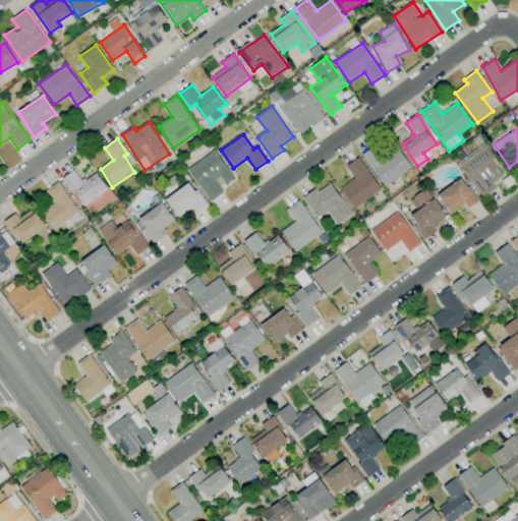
[(461,165),(483,197),(498,188),(494,183),(507,173),(488,147),(461,165)]
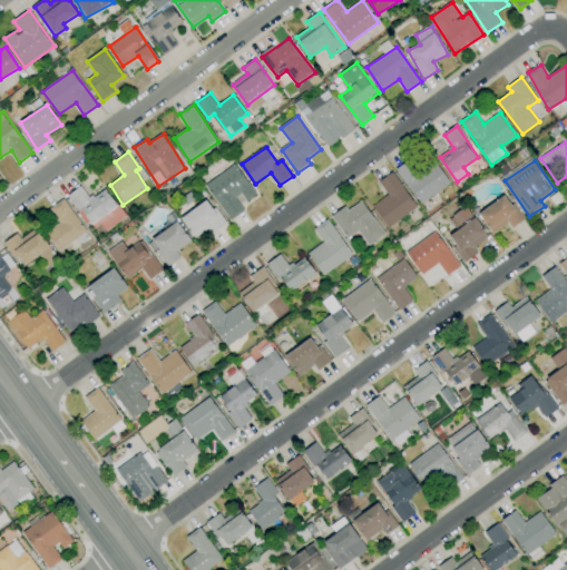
[(423,205),(451,183),(436,161),(418,175),(407,161),(397,170),(423,205)]
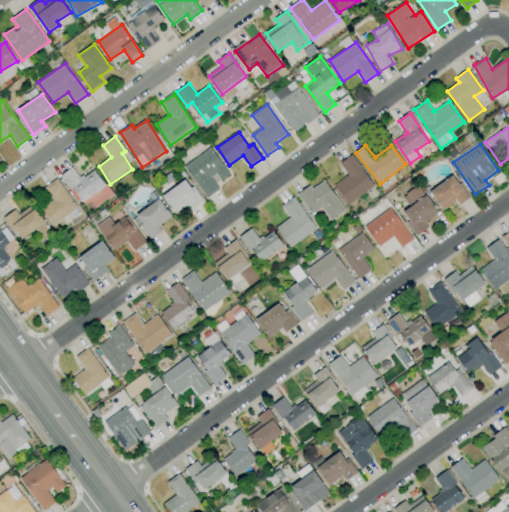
[(185,166),(208,198),(223,188),(219,183),(231,174),(212,147),(185,166)]
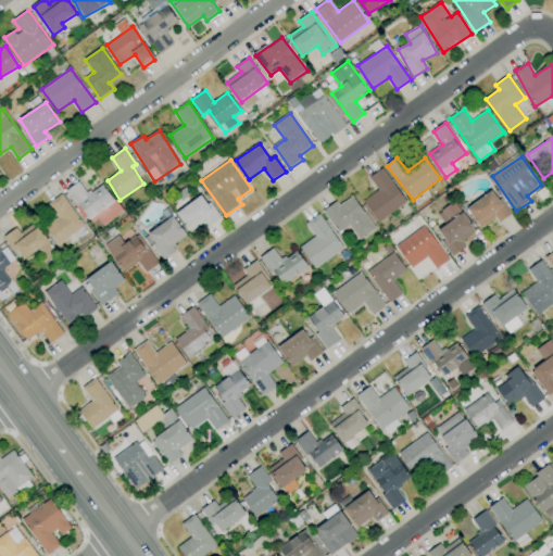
[(407,204),(386,167),(371,176),(379,191),(365,199),(378,222),(407,204)]
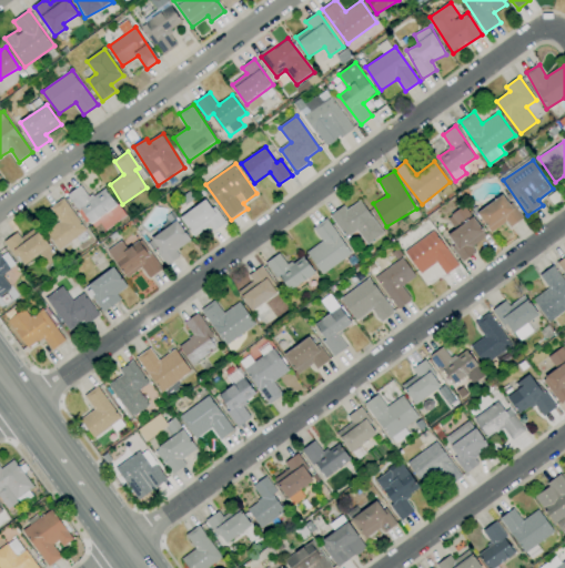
[(493,233),(507,222),(512,227),(523,219),(505,193),(478,213),(493,233)]
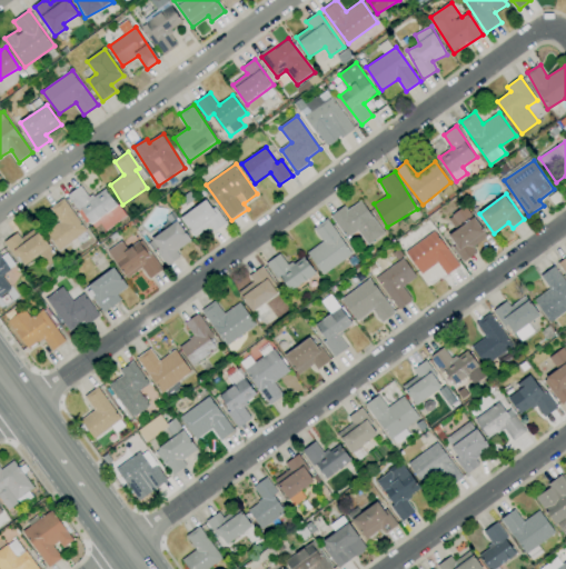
[(61,222),(47,232),(60,251),(88,231),(65,199),(51,209),(61,222)]
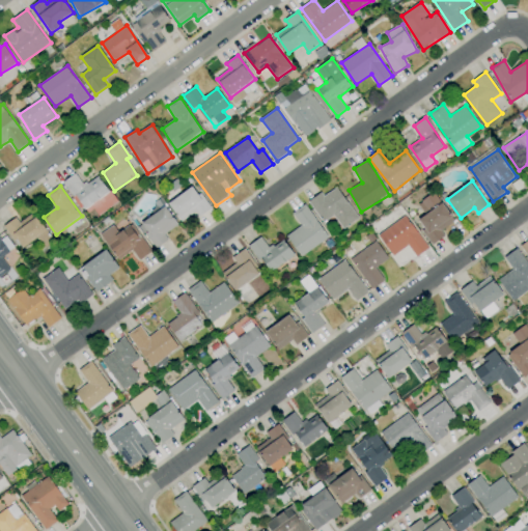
[(212,210),(196,186),(169,202),(182,221),(197,212),(200,217),(212,210)]
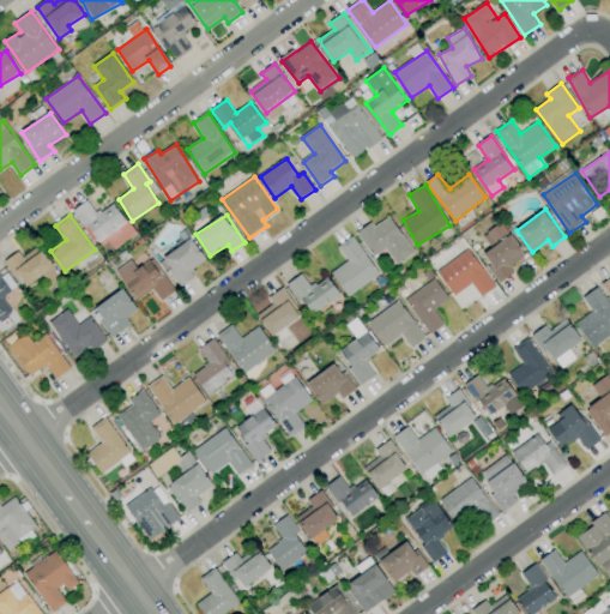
[(416,253),(391,216),(376,226),(373,222),(358,233),(375,258),(387,250),(398,265),(416,253)]
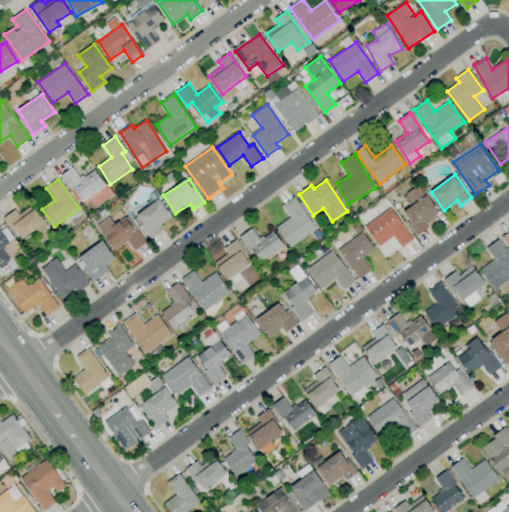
[(419,235),(430,228),(426,222),(439,214),(420,185),(404,196),(411,207),(404,212),(419,235)]
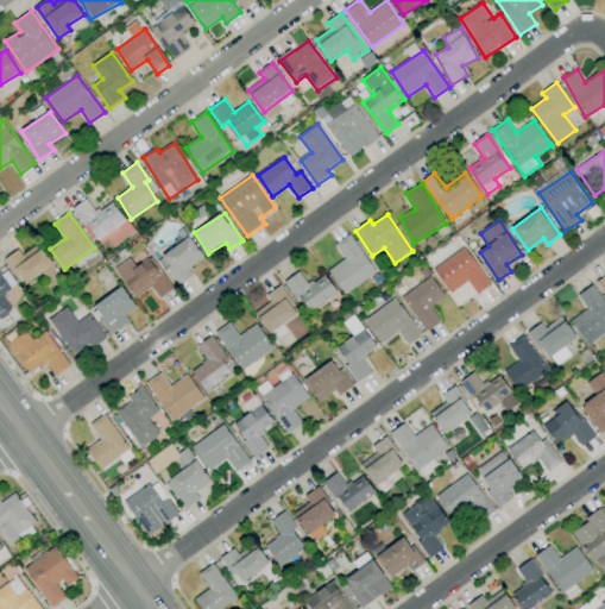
[(346,259),(329,270),(347,294),(378,272),(351,234),(335,245),(346,259)]
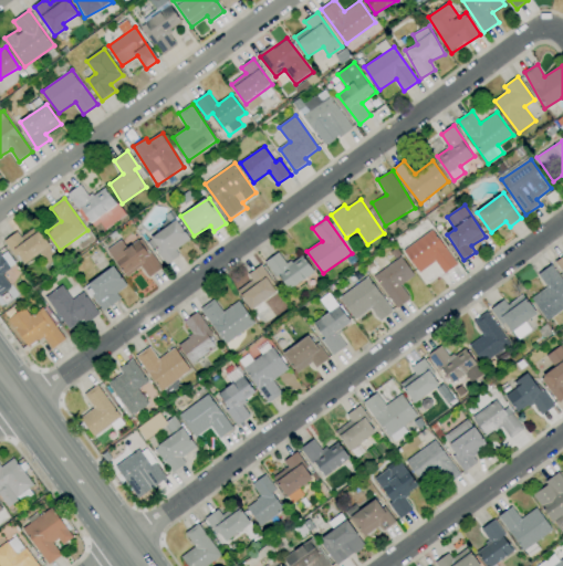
[(180,255),(176,249),(190,240),(178,220),(149,239),(166,265),(180,255)]
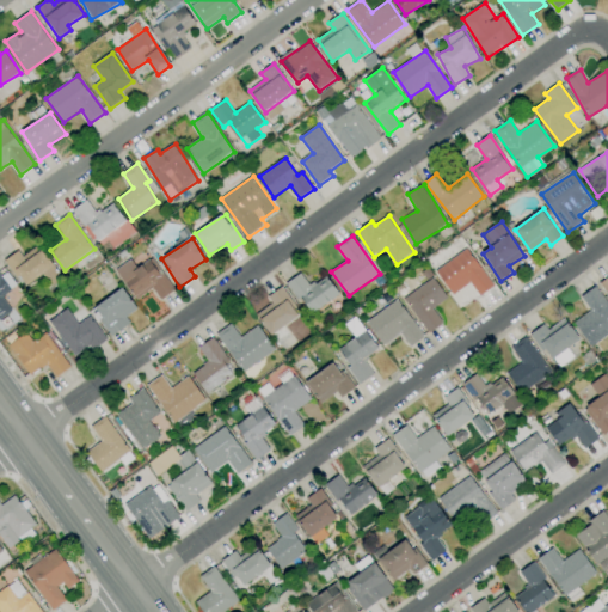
[(24,256),(19,250),(6,259),(26,287),(44,274),(51,285),(62,276),(40,245),(24,256)]
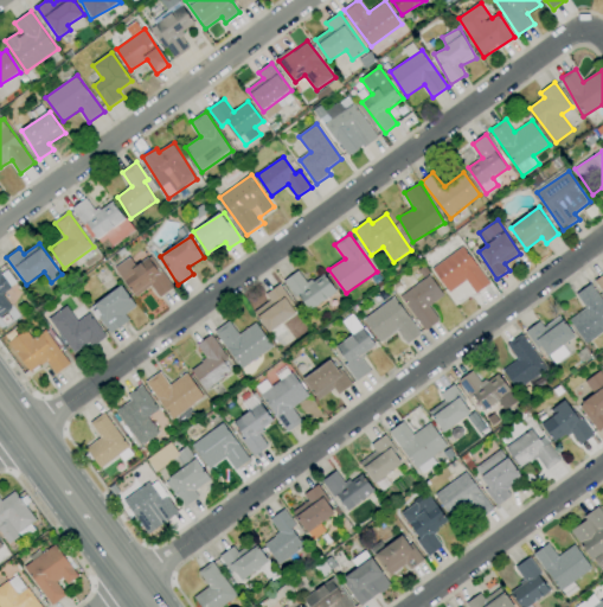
[(467,280),(476,293),(492,283),(464,246),(432,268),(450,293),(467,280)]
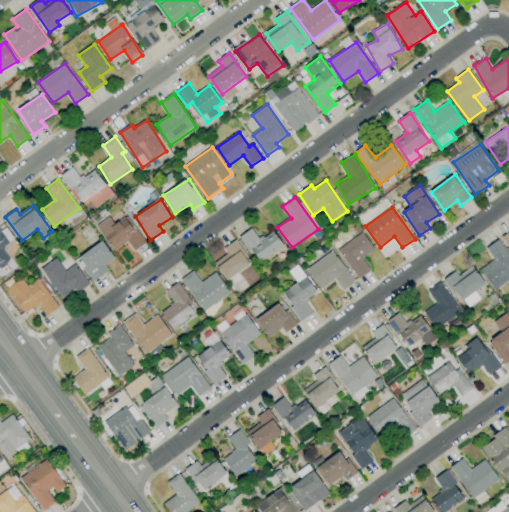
[(110,217),(98,225),(116,251),(129,241),(136,251),(148,242),(129,215),(115,224),(110,217)]
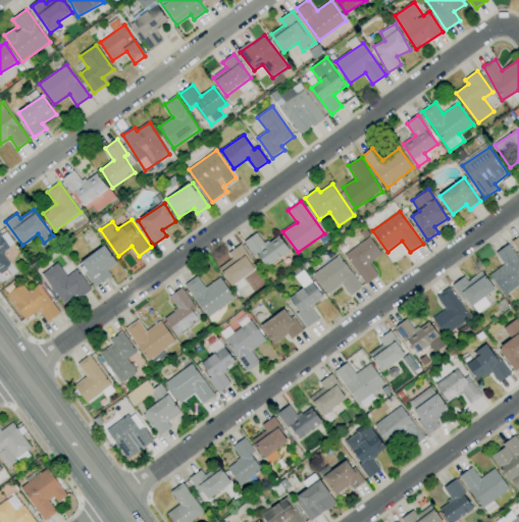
[(17,272),(3,252),(15,244),(7,232),(2,236),(0,232),(0,282),(1,284),(17,272)]
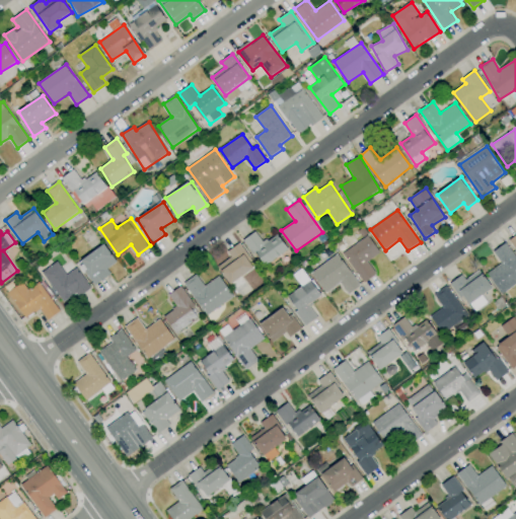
[(263,267),(289,251),(279,234),(264,243),(256,231),(246,238),(263,267)]
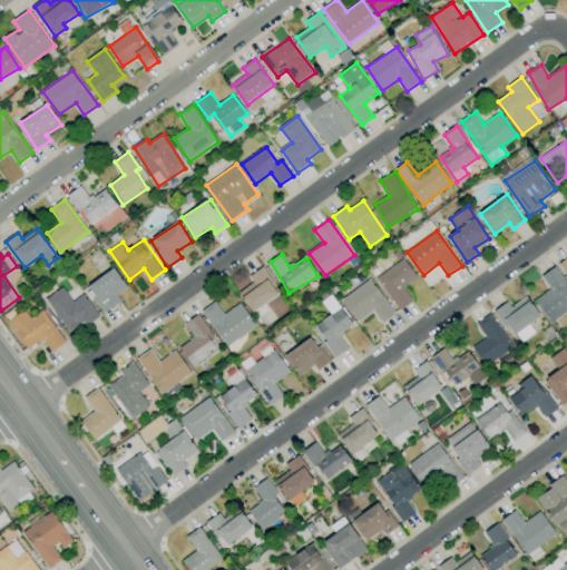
[(401,311),(414,301),(406,287),(419,278),(404,258),(378,277),(401,311)]
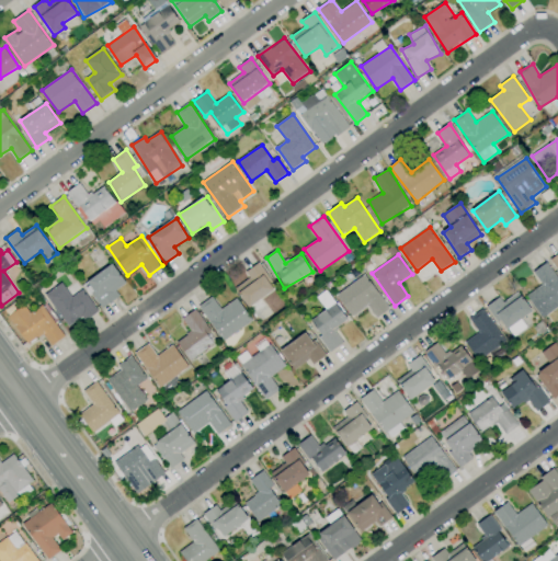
[(534,272),(543,285),(527,295),(544,318),(557,307),(557,275),(548,262),(534,272)]
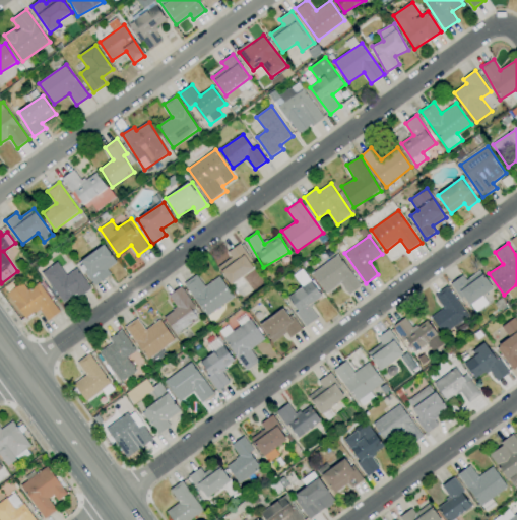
[(229,252),(233,258),(218,267),(232,285),(257,267),(241,244),(229,252)]
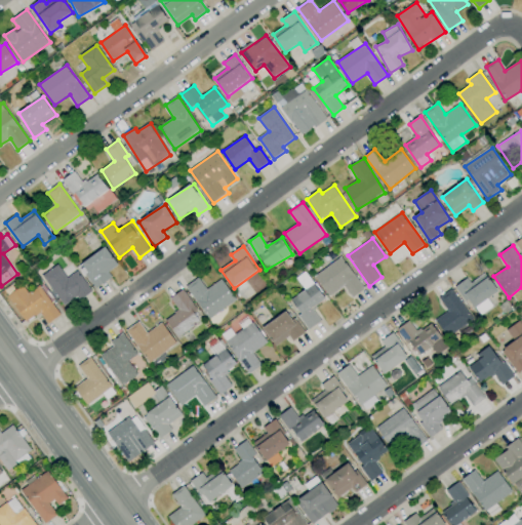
[(81,263),(96,288),(114,278),(110,271),(118,266),(108,247),(81,263)]
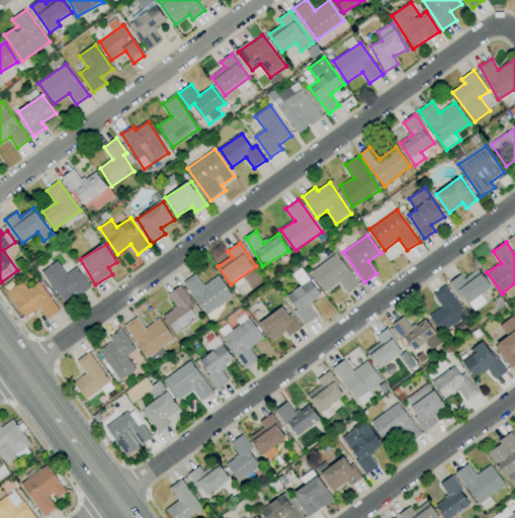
[(340,282),(348,293),(360,284),(337,253),(311,272),(326,292),(340,282)]
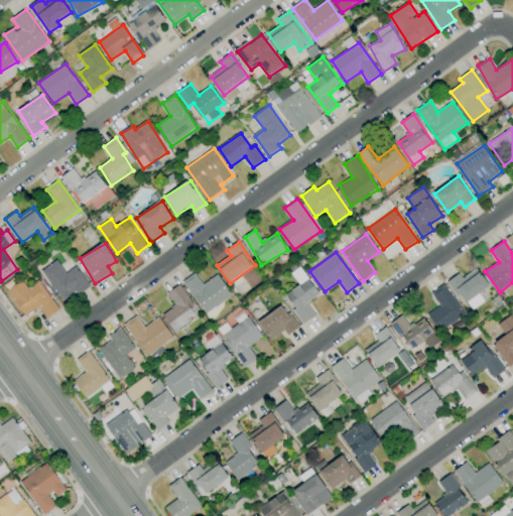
[(43,270),(66,303),(91,285),(77,266),(67,273),(57,260),(43,270)]
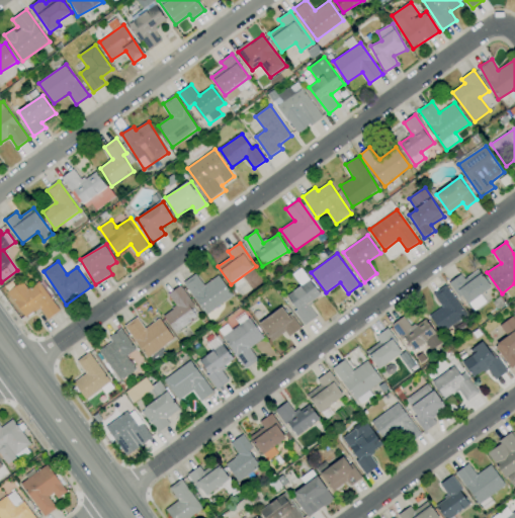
[(482,293),(491,289),(481,270),(464,278),(462,275),(453,279),(470,313),(487,304),(482,293)]
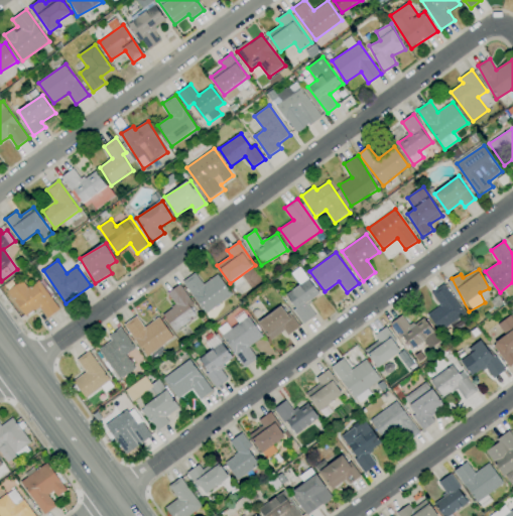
[(183,282),(207,313),(233,294),(218,274),(205,284),(197,272),(183,282)]
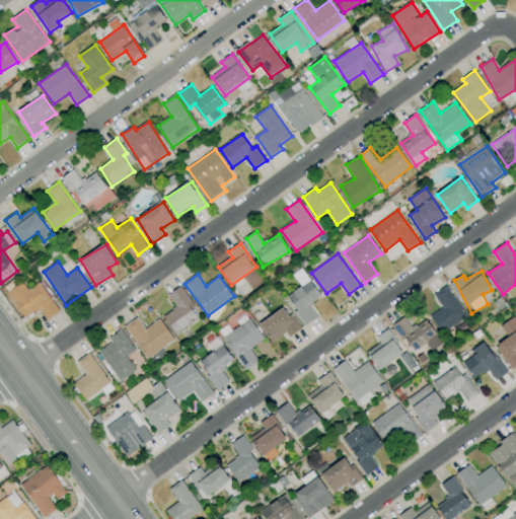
[(307,324),(318,316),(309,305),(322,295),(311,280),(287,298),(307,324)]
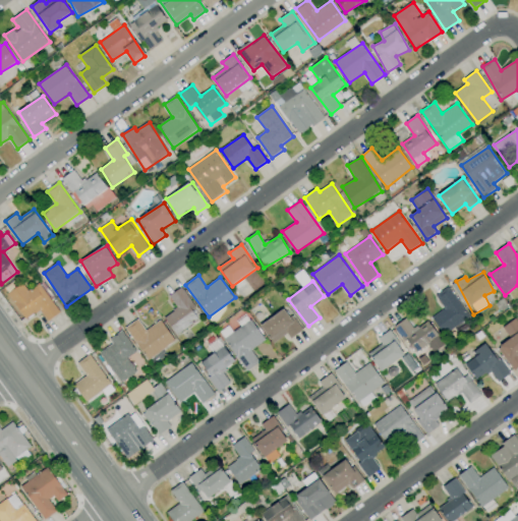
[(41,283),(29,291),(23,283),(9,293),(26,320),(41,310),(48,321),(61,312),(41,283)]
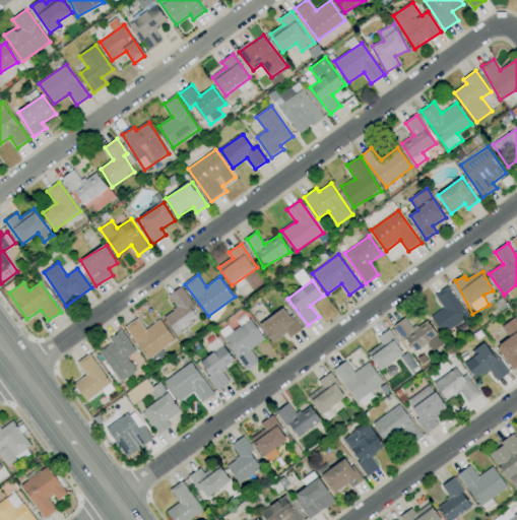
[(433,316),(443,333),(468,318),(449,286),(436,295),(444,309),(433,316)]
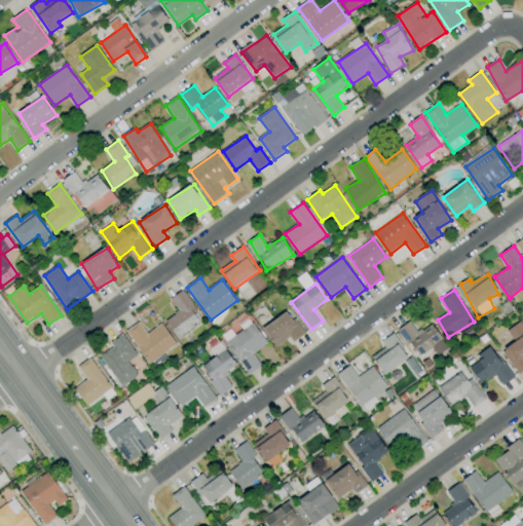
[(204,321),(183,291),(172,299),(180,310),(166,321),(180,338),(204,321)]
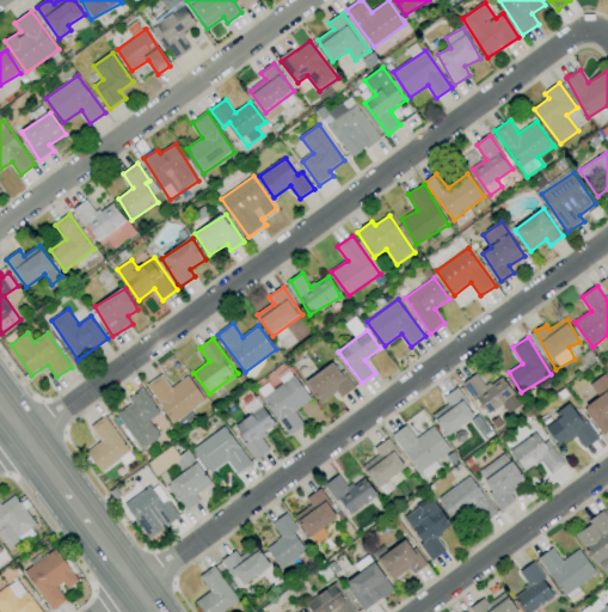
[(342,397),(355,389),(336,361),(307,383),(321,404),(338,392),(342,397)]
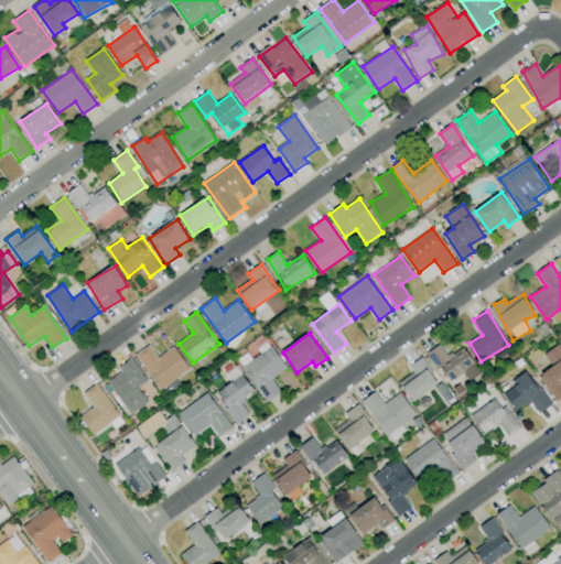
[(160,389),(191,370),(176,347),(158,357),(151,345),(138,354),(160,389)]
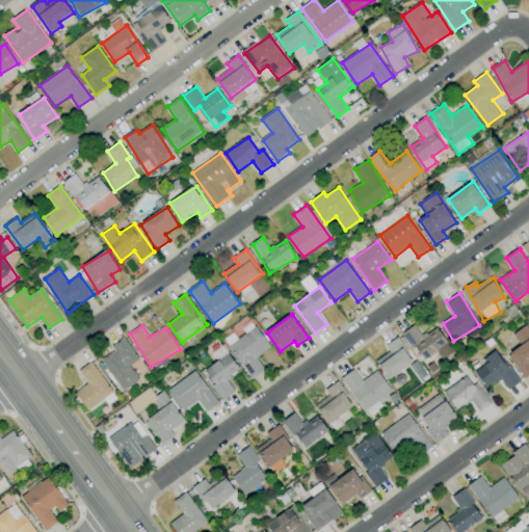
[(404,333),(425,362),(438,352),(444,360),(455,351),(437,326),(424,337),(416,325),(404,333)]
